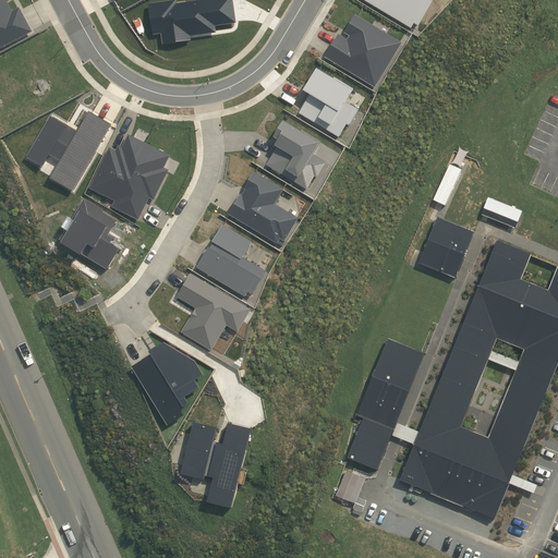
[(0,0),(0,50),(33,33),(21,9),(13,12),(7,0),(0,0)]
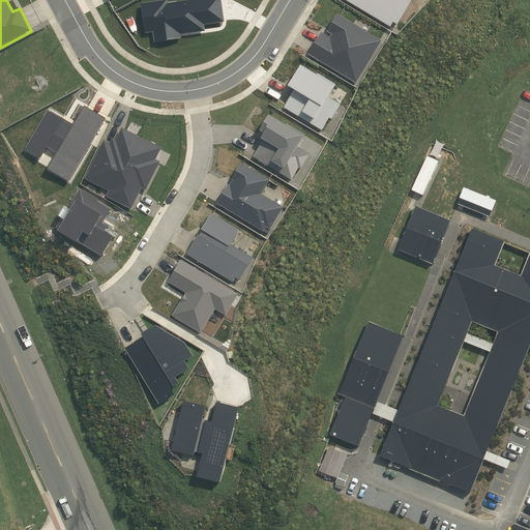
[(225,23),(221,0),(199,0),(169,4),(168,1),(142,5),(145,35),(153,33),(154,43),(182,40),(181,36),(206,33),(205,26),(225,23)]
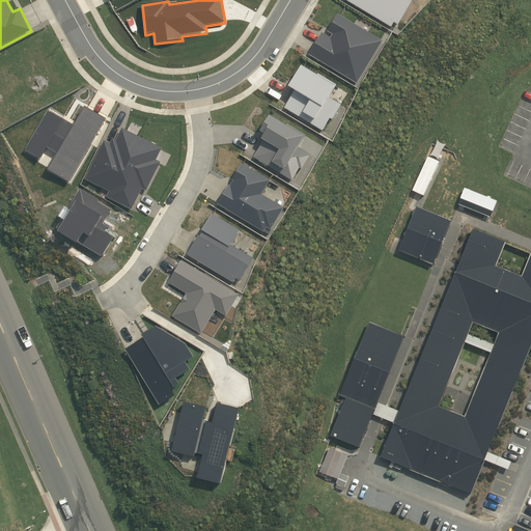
[(347,0),(392,26),(394,22),(398,24),(412,0),(347,0)]
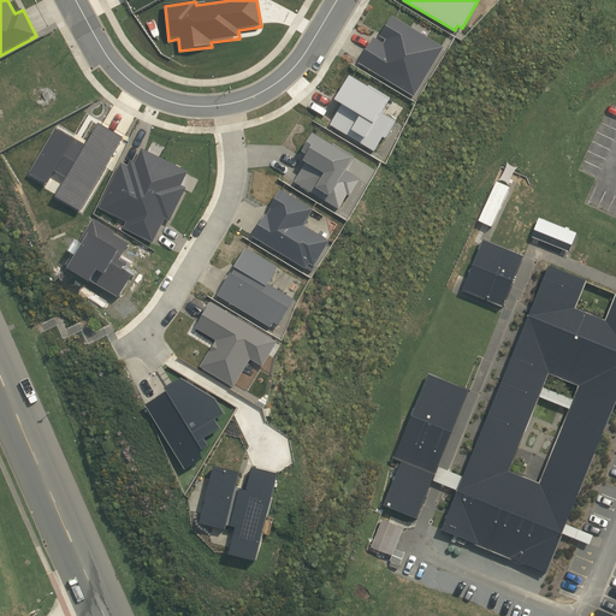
[(374,36),(359,63),(414,96),(444,47),(392,16),(380,35),(386,39),(384,42),(374,36)]
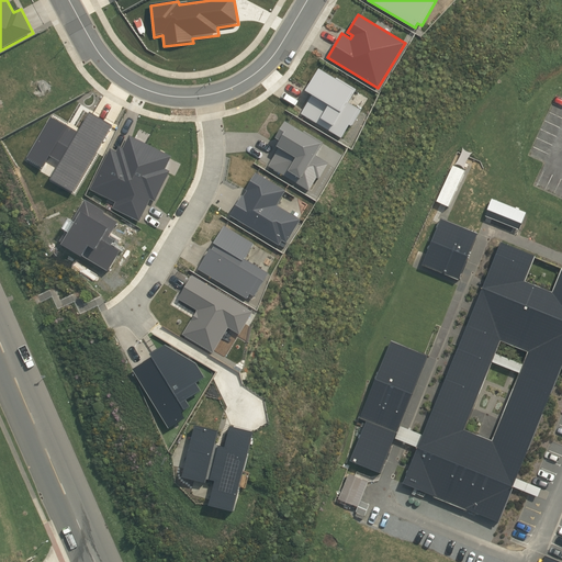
[(314,93),(301,113),(341,137),(350,124),(352,125),(361,109),(349,102),(357,89),(321,67),(306,89),(314,93)]
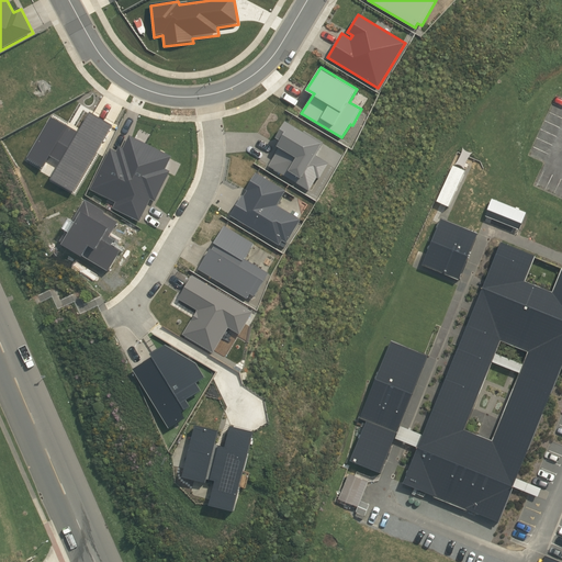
[(75,192),(113,125),(91,111),(78,132),(52,116),(27,157),(44,166),(51,155),(62,161),(52,178),(75,192)]
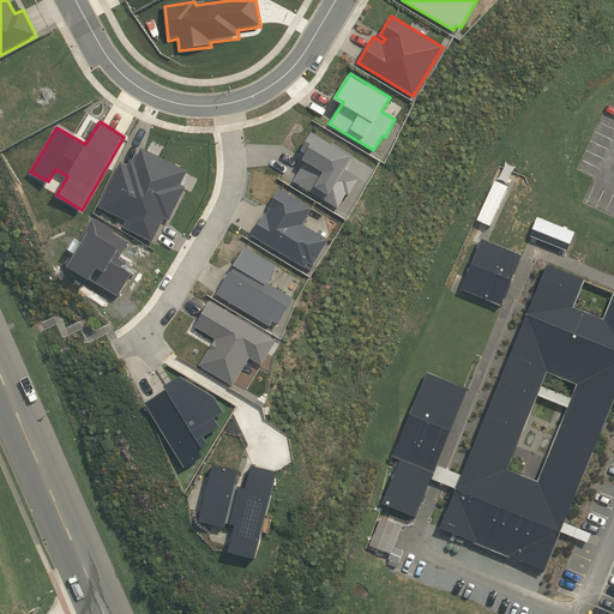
[(306,160),(294,181),(338,208),(347,193),(349,194),(360,178),(344,168),(354,155),(313,131),(302,149),(307,151),(304,158),(306,160)]
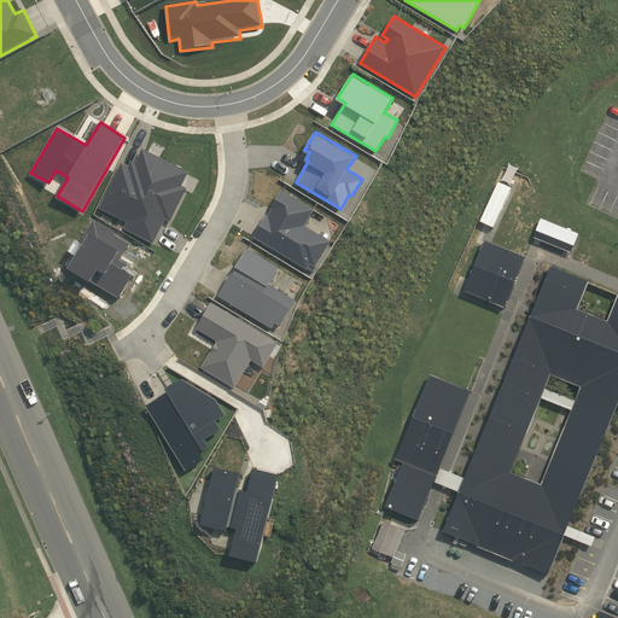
[(129,167),(122,163),(99,208),(128,221),(124,228),(153,243),(167,219),(170,221),(188,187),(182,185),(190,172),(143,149),(136,162),(132,161),(129,167)]
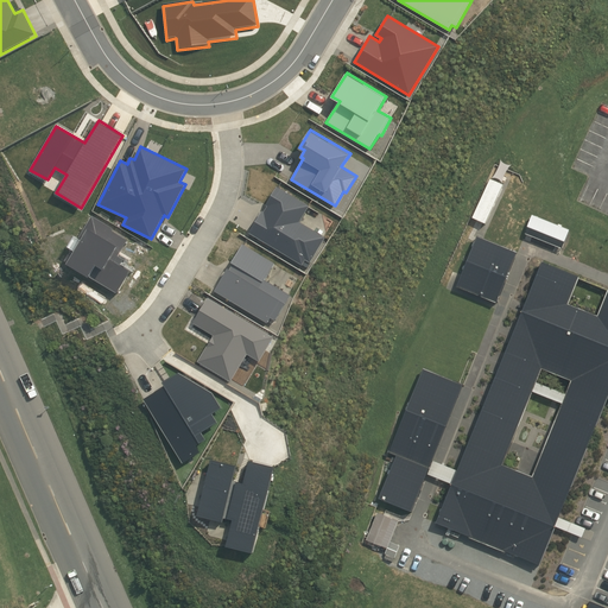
[(249,233),(303,265),(305,260),(310,263),(325,238),(301,222),(310,206),(278,187),(266,206),(267,206),(264,211),(263,210),(249,233)]
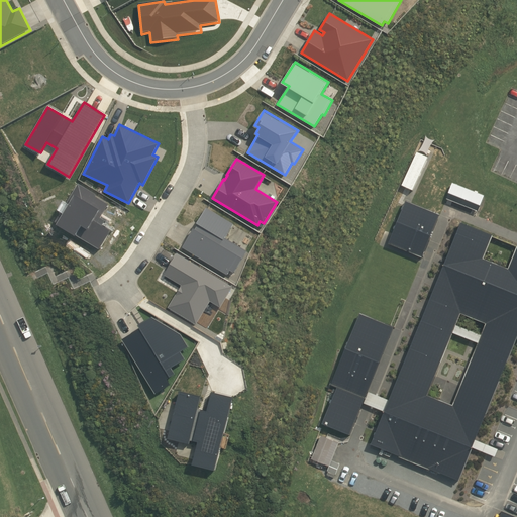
[(98,193),(79,182),(55,222),(100,248),(111,230),(103,225),(107,218),(103,216),(111,203),(97,195),(98,193)]
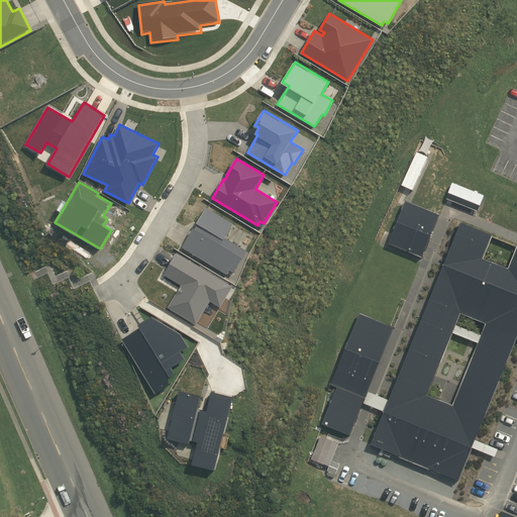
[(403,202),(386,243),(419,256),(436,215),(403,202)]
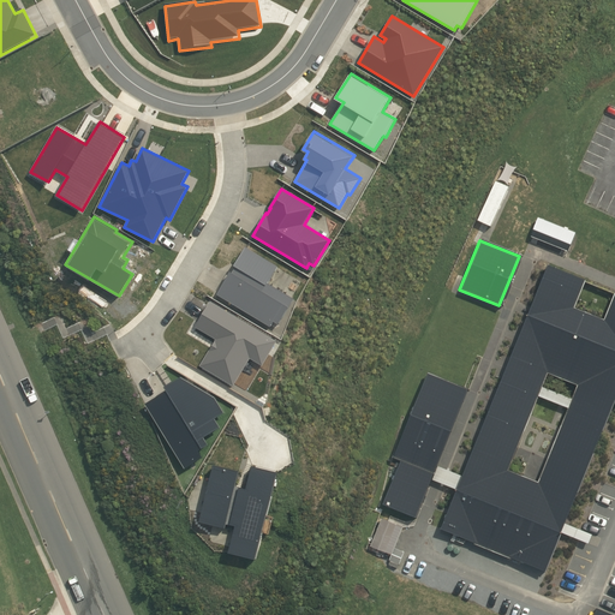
[(244,245),(216,292),(269,324),(274,320),(279,322),(294,297),(268,281),(278,264),(244,245)]
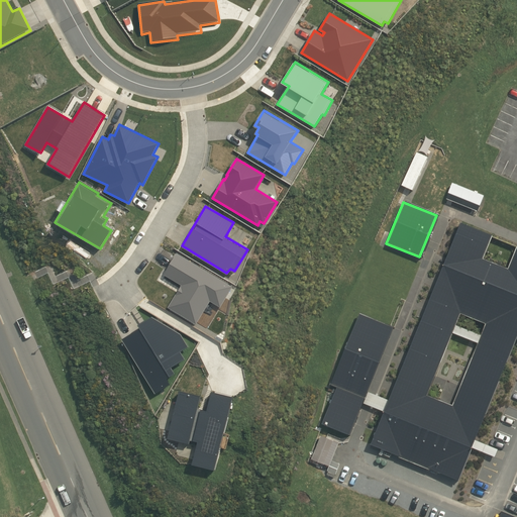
[(516,250),(509,270),(484,260),(493,236),(461,223),(372,444),(460,481),(516,339),(516,250)]
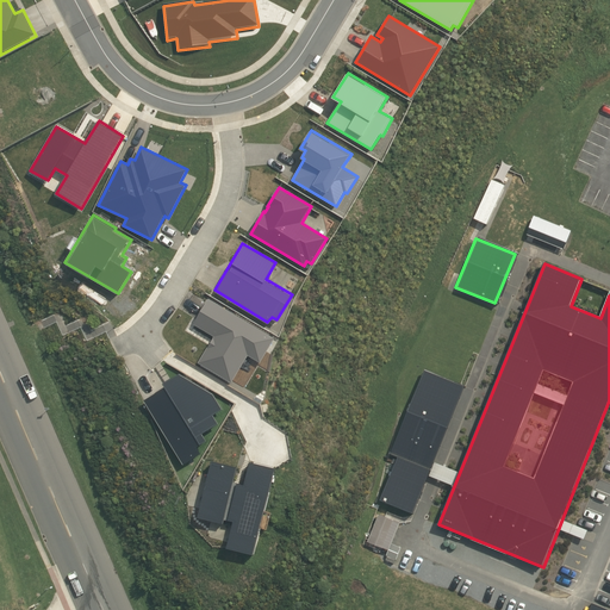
[(248,355),(260,362),(275,338),(210,298),(194,324),(215,337),(198,362),(231,383),(248,355)]
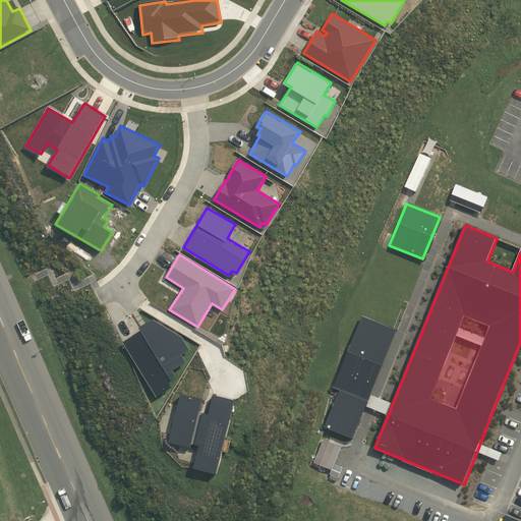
[(365,402),(394,331),(360,316),(331,388),(337,391),(365,402)]
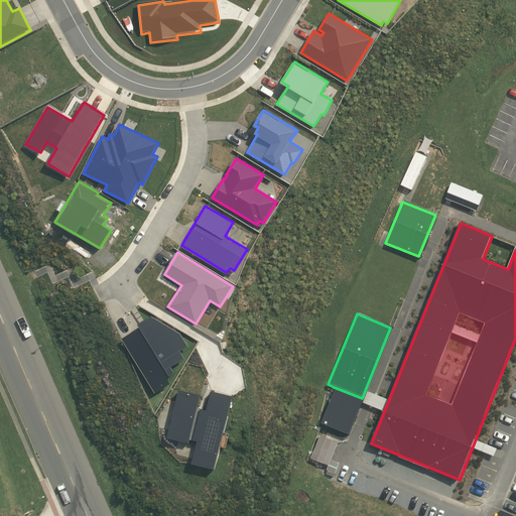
[(133,332),(122,339),(155,393),(171,384),(167,378),(175,373),(172,367),(185,359),(180,351),(189,346),(181,333),(152,315),(138,324),(139,326),(132,330),(133,332)]
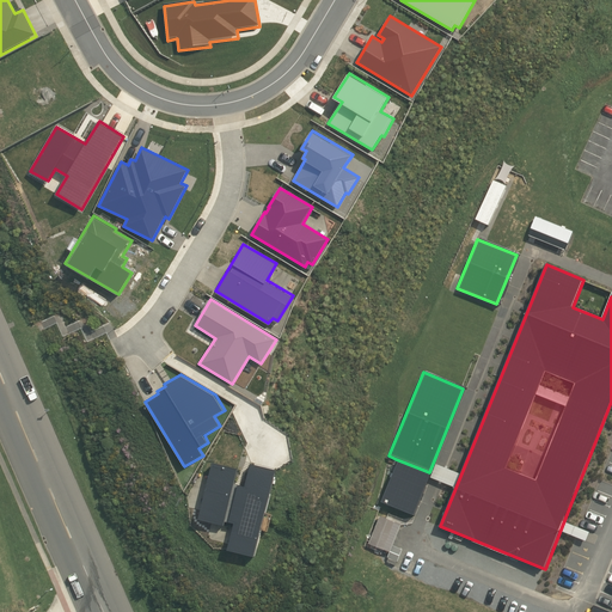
[(410,516),(429,472),(396,459),(378,502),(410,516)]
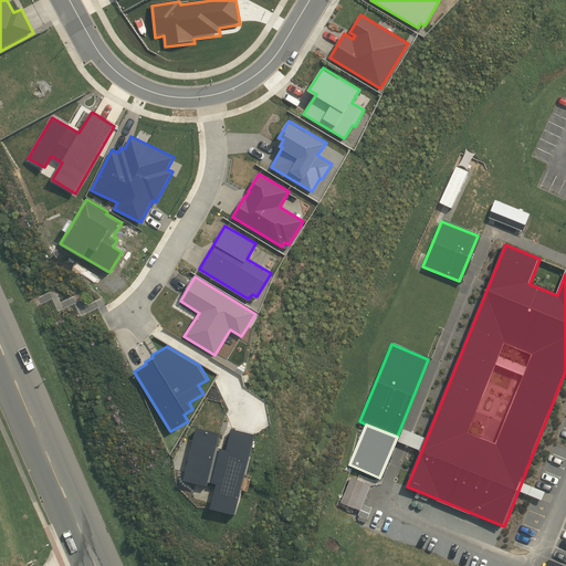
[(211,509),(237,514),(255,435),(232,428),(227,450),(217,447),(221,433),(198,428),(185,480),(208,486),(209,482),(217,484),(211,509)]
